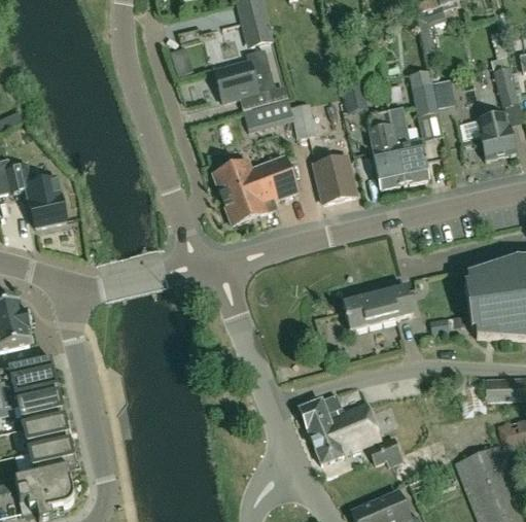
[(250,0),(239,3),(251,48),(274,42),(261,0),(250,0)]
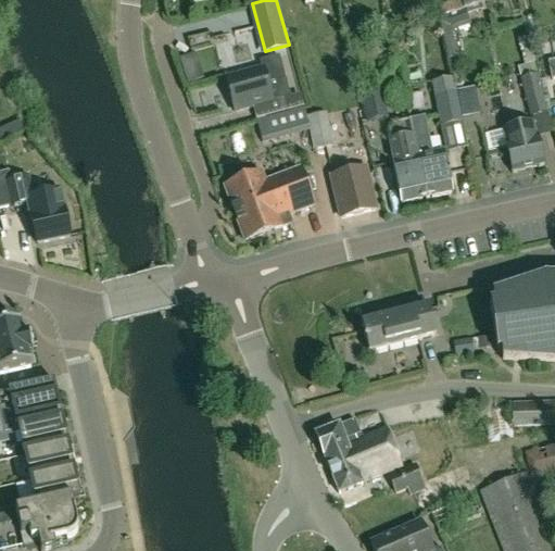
[(439,20),(449,57),(461,53),(454,27),(470,22),(467,11),(483,5),(481,0),(446,0),(437,3),(441,19),(439,20)]
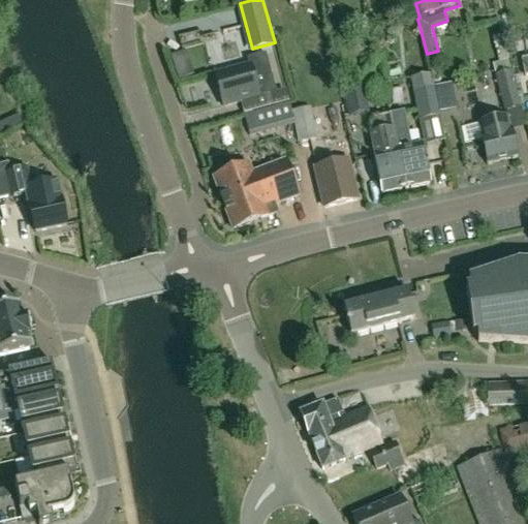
[(341,17),(328,19),(330,30),(343,28),(341,17)]
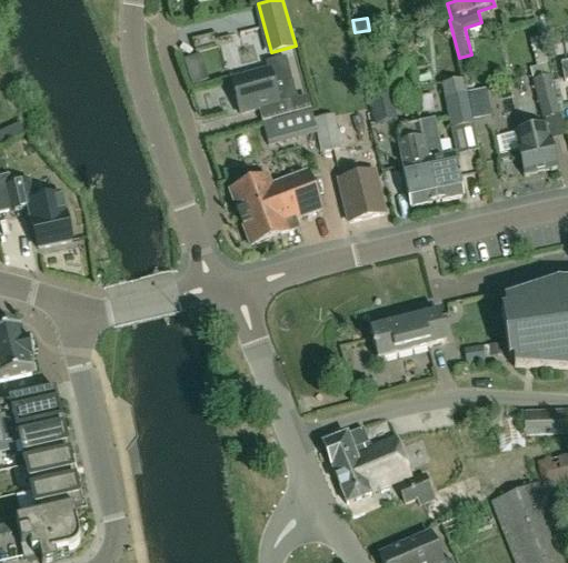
[(541,119),(561,113),(551,73),(542,40),(532,43),(537,62),(529,64),(541,117),(541,119)]
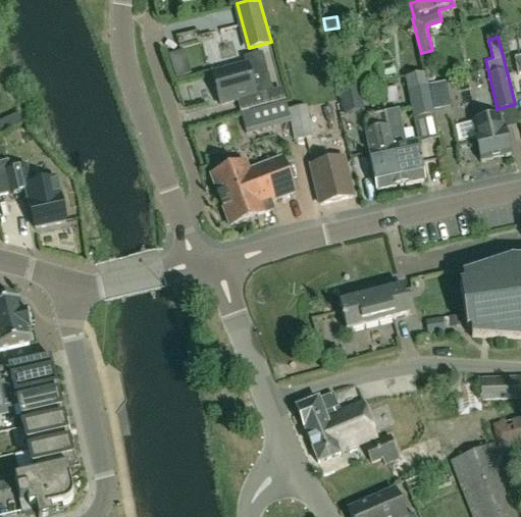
[(209,60),(220,102),(246,95),(249,106),(241,108),(242,109),(270,101),(285,97),(282,85),(272,87),(263,49),(244,54),(246,61),(213,70),(210,60),(209,60)]
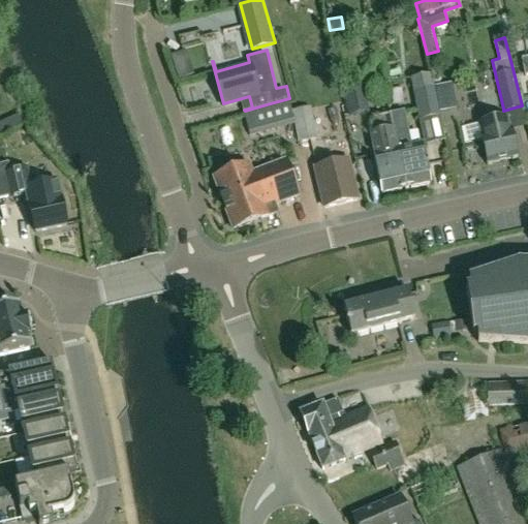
[(440,112),(440,111),(434,85),(434,84),(431,70),(410,75),(418,117),(440,112)]
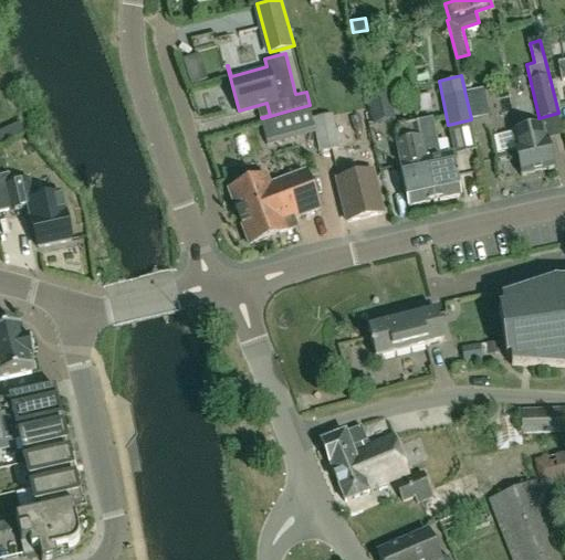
[(395,116),(389,84),(367,88),(373,119),(395,116)]
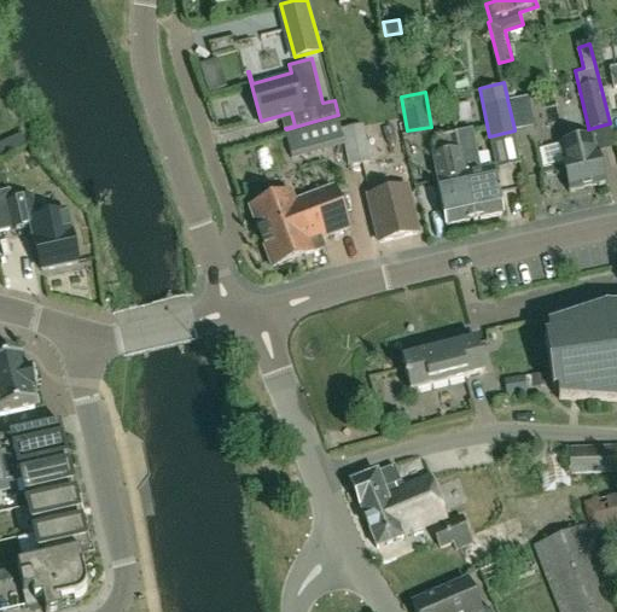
[(507,99),(514,129),(535,124),(528,94),(507,99)]
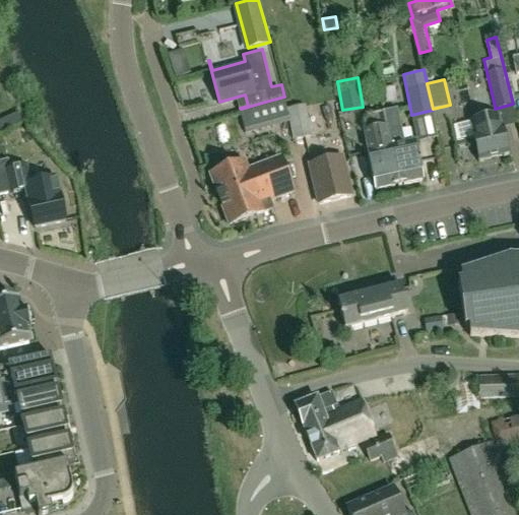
[(284,98),(240,110),(246,131),(290,119),(284,98)]
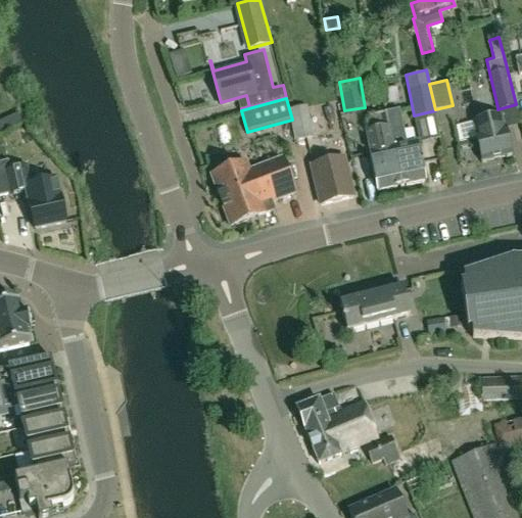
[(296,140),(314,135),(307,103),(290,107),(296,140)]
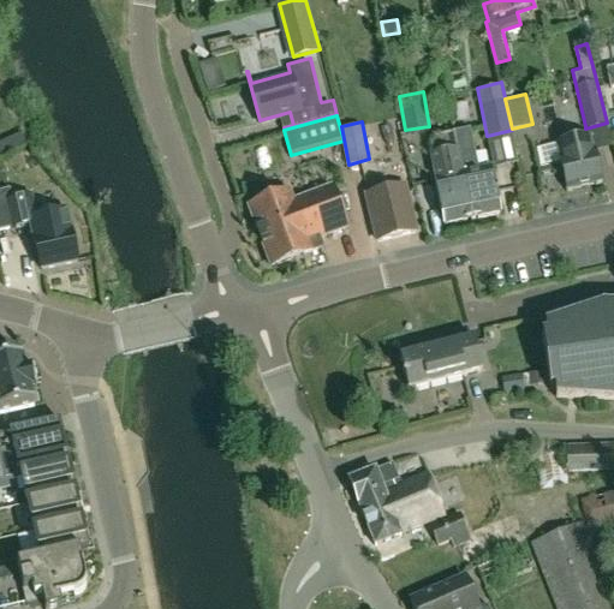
[(470,127),(455,131),(458,142),(474,216),(501,210),(490,166),(480,168),(470,127)]
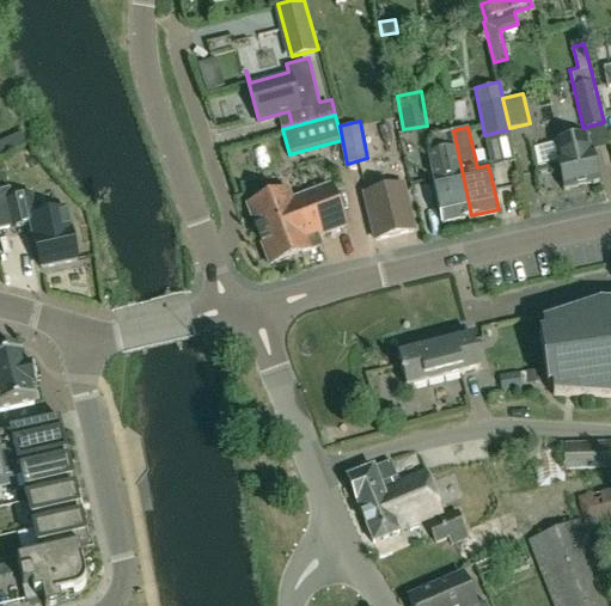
[(456,141),(453,130),(433,134),(428,140),(429,151),(426,151),(432,177),(443,222),(471,215),(456,141)]
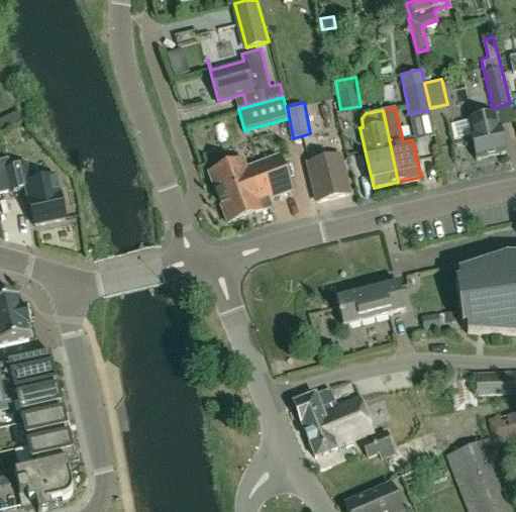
[(477,157),(506,150),(498,112),(469,118),(477,157)]
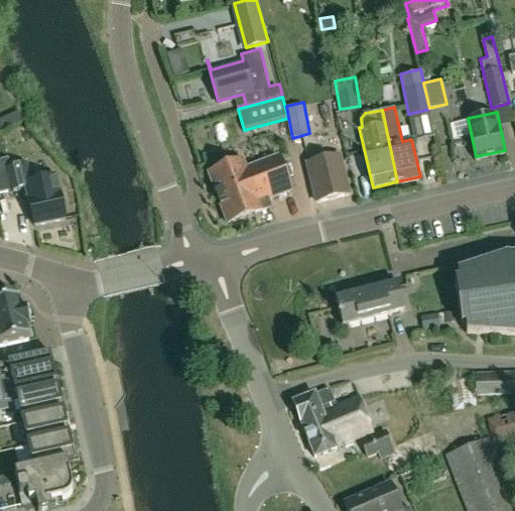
[(243,158),(210,171),(226,218),(231,220),(270,205),(267,198),(291,188),(278,153),(246,165),(243,158)]
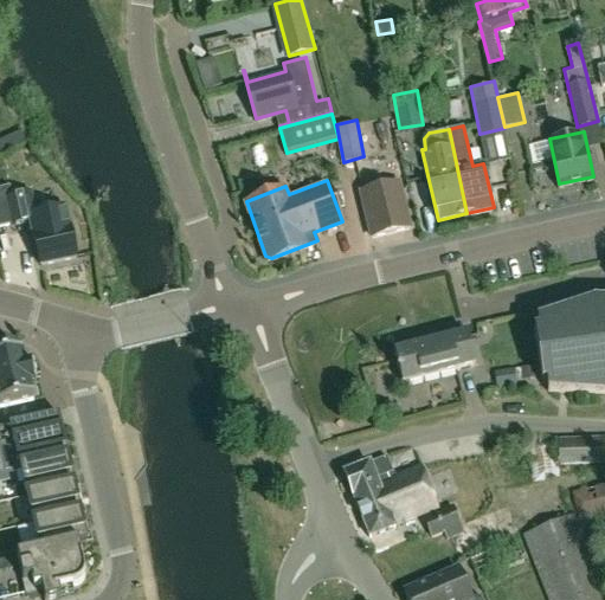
[(399,180),(362,189),(373,234),(410,225),(399,180)]
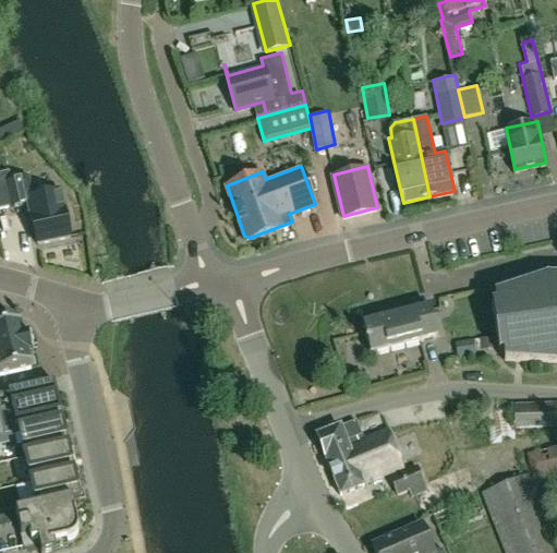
[(35,199),(28,175),(7,180),(12,204),(35,199)]
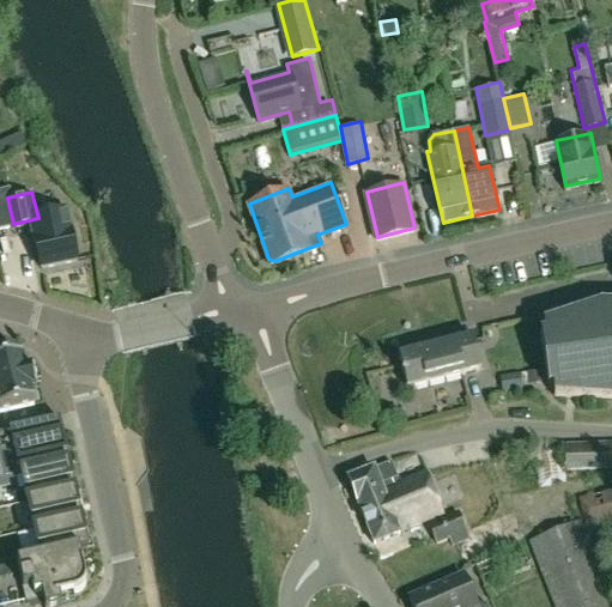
[(41,266),(77,258),(71,226),(34,235),(41,266)]
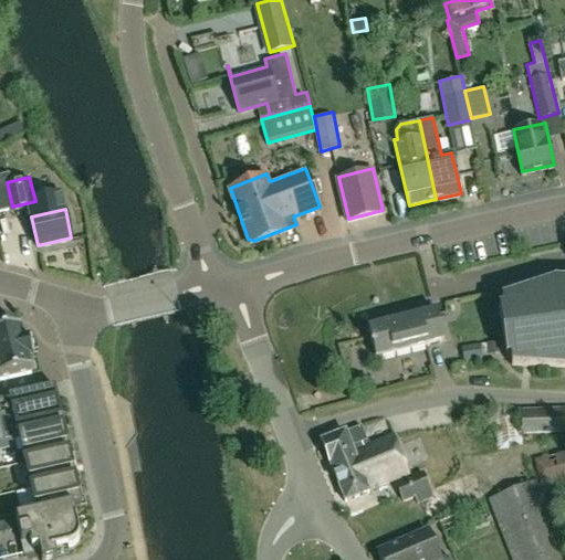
[(564,278),(557,278),(503,297),(504,306),(501,307),(508,356),(511,355),(513,363),(564,366),(564,278)]
